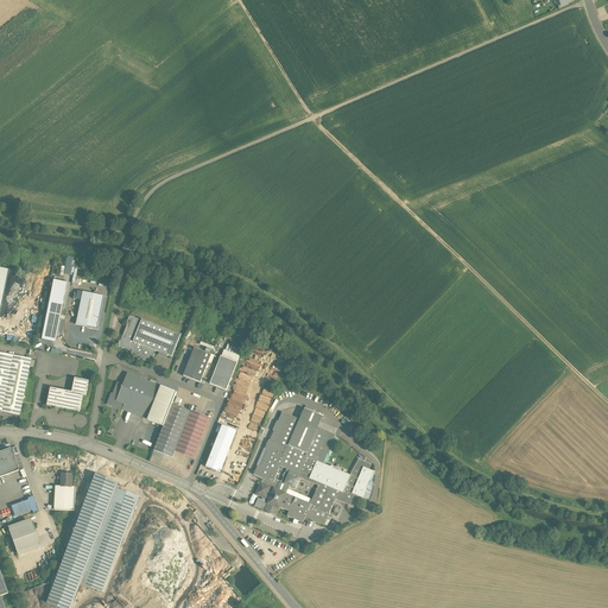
[(67,284),(54,282),(43,340),(56,342),(67,284)]
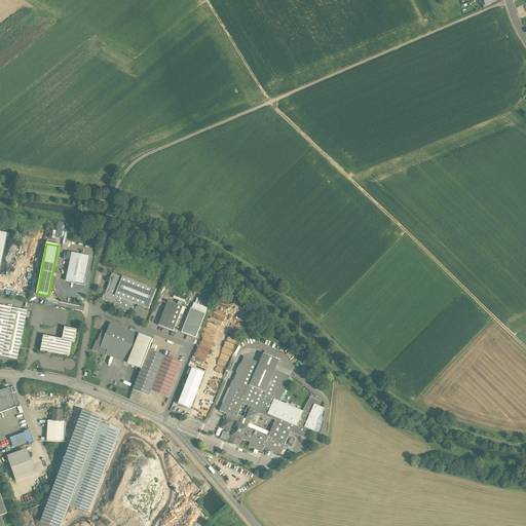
[(84,285),(89,257),(84,256),(81,255),(72,253),(70,260),(66,282),(84,285)]
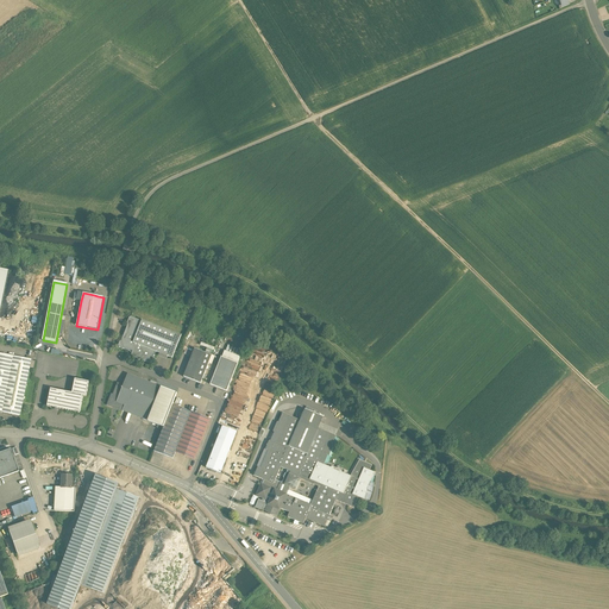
[(127,325),(126,330),(125,331),(124,333),(124,334),(123,338),(123,339),(121,340),(120,340),(119,341),(120,341),(119,345),(118,346),(119,347),(120,347),(123,349),(124,350),(124,349),(129,351),(130,351),(131,350),(132,351),(131,355),(132,357),(136,358),(137,358),(139,359),(140,360),(144,360),(144,362),(145,362),(149,363),(150,364),(151,363),(154,357),(154,356),(155,356),(156,352),(133,343),(142,321),(131,316),(129,318),(129,320),(127,322),(127,325)]
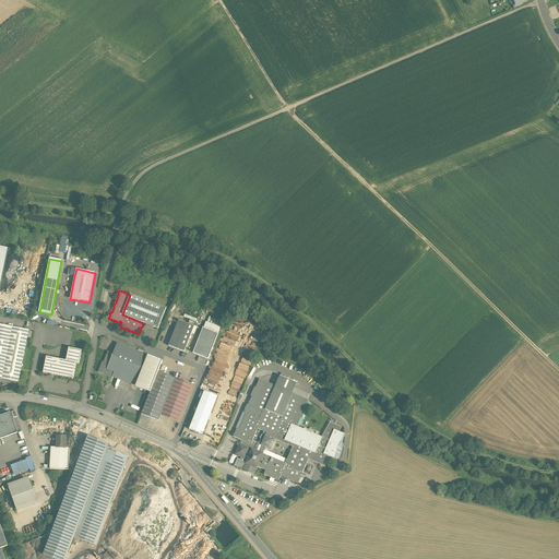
[(166,308),(130,294),(130,295),(122,314),(143,323),(149,324),(152,326),(158,329),(166,308)]
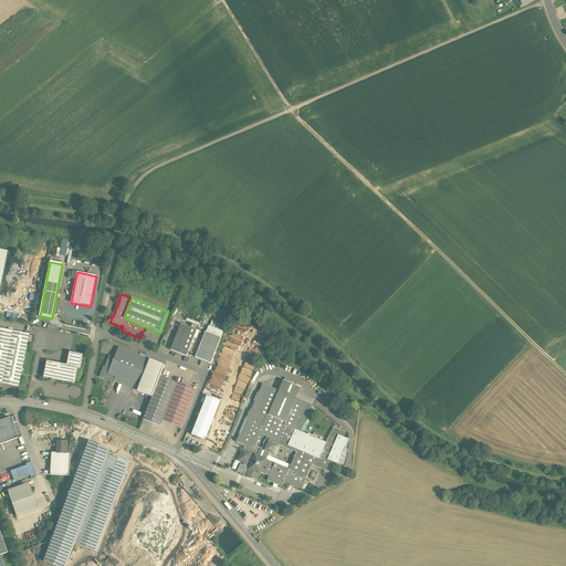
[(181,324),(170,350),(187,357),(197,331),(181,324)]
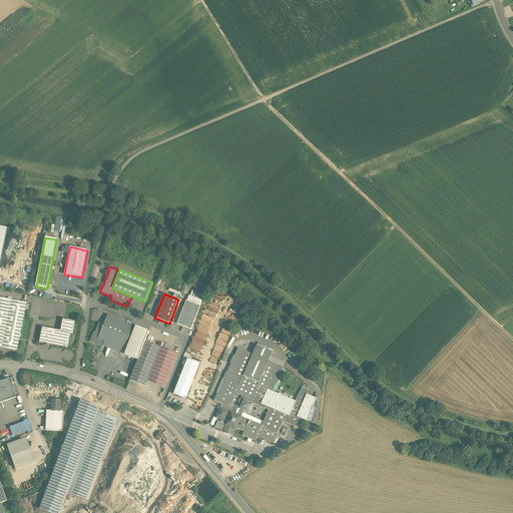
[(11,301),(0,298),(0,347),(1,347),(11,301)]
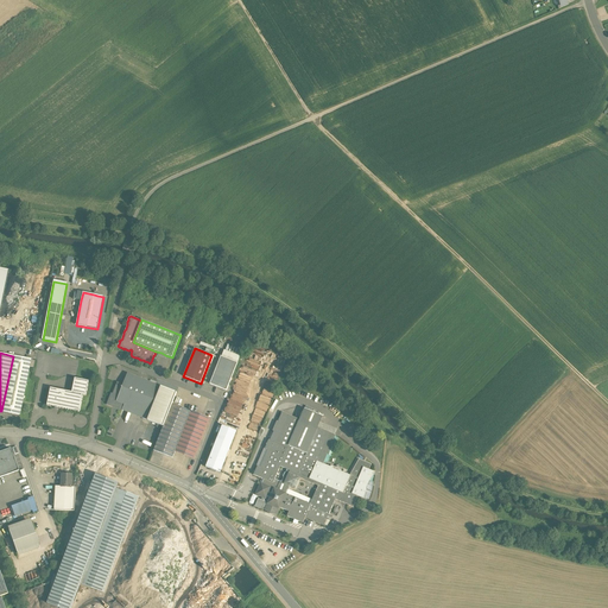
[(31,360),(13,356),(1,411),(19,415),(31,360)]
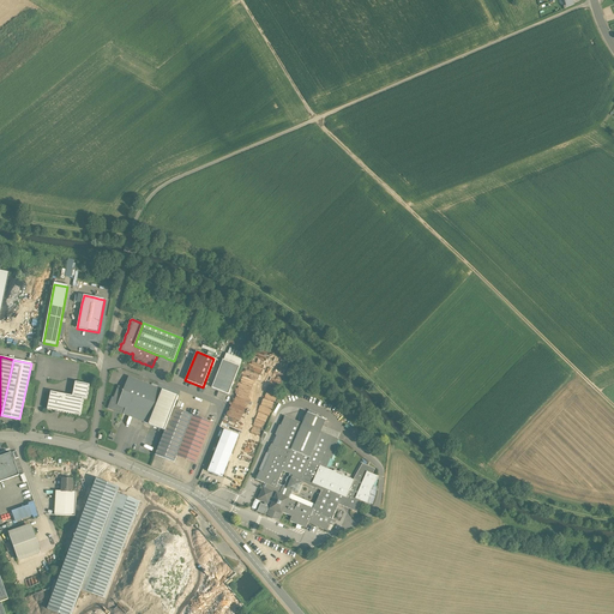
[(223,360),(212,387),(228,395),(240,367),(223,360)]
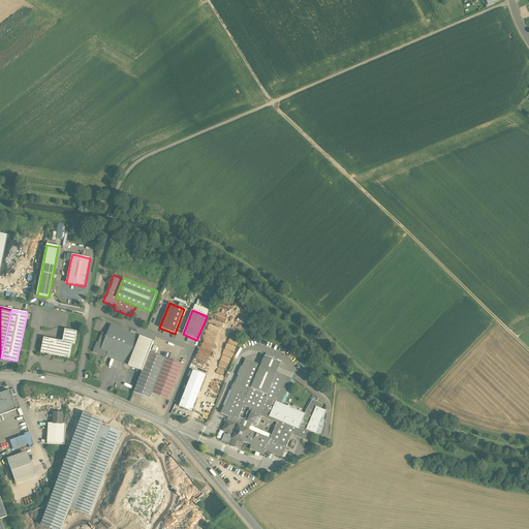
[(106,335),(102,333),(98,343),(97,343),(93,352),(106,358),(109,352),(126,360),(124,364),(128,366),(139,337),(111,324),(106,335)]
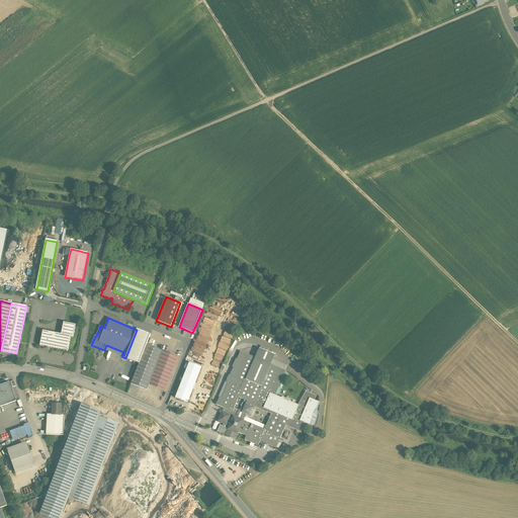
[(76,325),(64,323),(61,335),(71,337),(73,337),(76,325)]
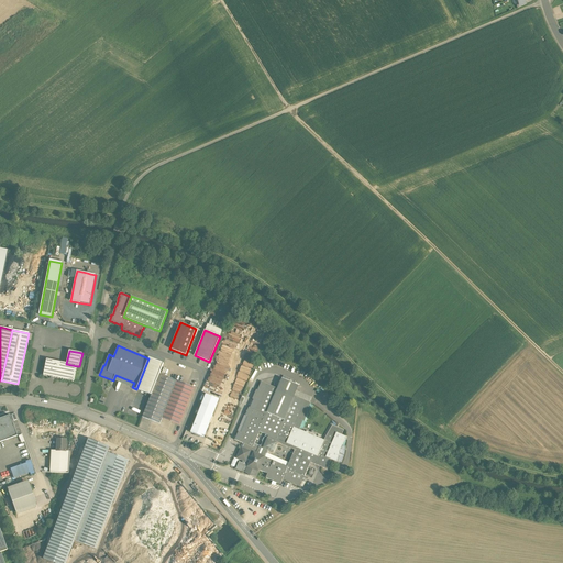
[(148,359),(136,389),(151,395),(159,374),(163,364),(150,357),(148,359)]
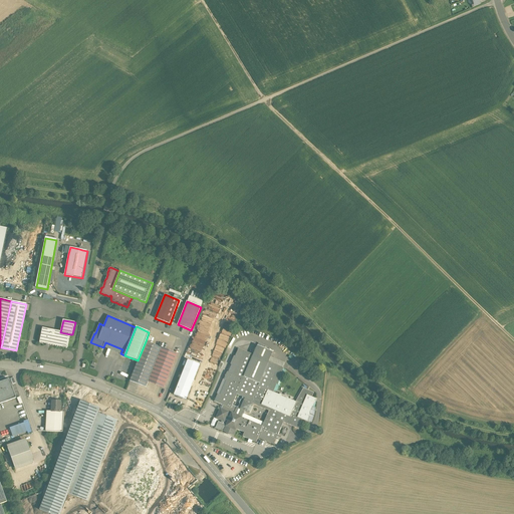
[(60,332),(42,328),(39,342),(45,344),(46,345),(48,346),(50,345),(67,348),(70,334),(60,332)]
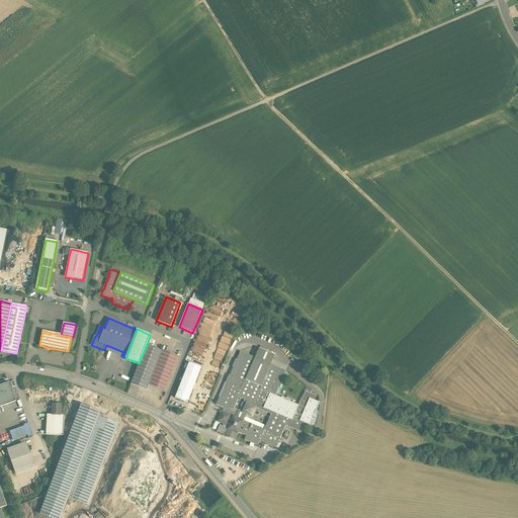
[(163,351),(147,344),(139,363),(131,383),(147,391),(149,384),(163,351)]
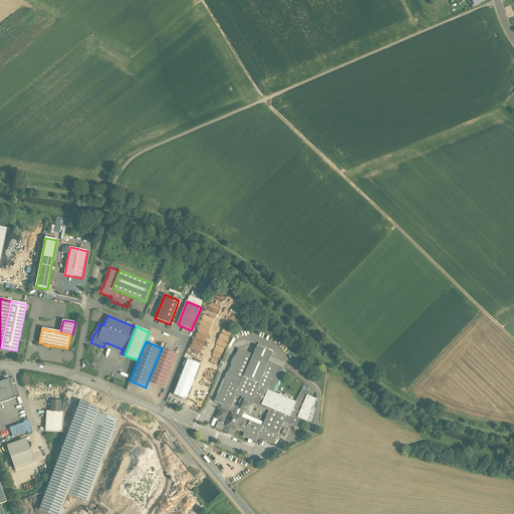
[(281,376),(280,375),(283,367),(268,361),(273,352),(257,345),(253,355),(239,348),(235,356),(234,356),(231,364),(232,364),(228,372),(227,371),(224,379),(226,380),(220,396),(218,395),(214,402),(223,405),(221,409),(220,409),(216,419),(221,421),(227,424),(223,431),(223,432),(227,433),(227,434),(228,435),(229,435),(230,434),(233,436),(236,430),(237,430),(243,433),(244,433),(242,437),(256,443),(258,438),(274,445),(276,440),(277,440),(279,437),(277,436),(283,423),(298,429),(302,420),(307,422),(309,414),(312,407),(313,407),(317,399),(312,397),(314,393),(303,388),(296,402),(288,399),(289,398),(280,394),(280,395),(273,392),(276,384),(277,384),(281,376)]
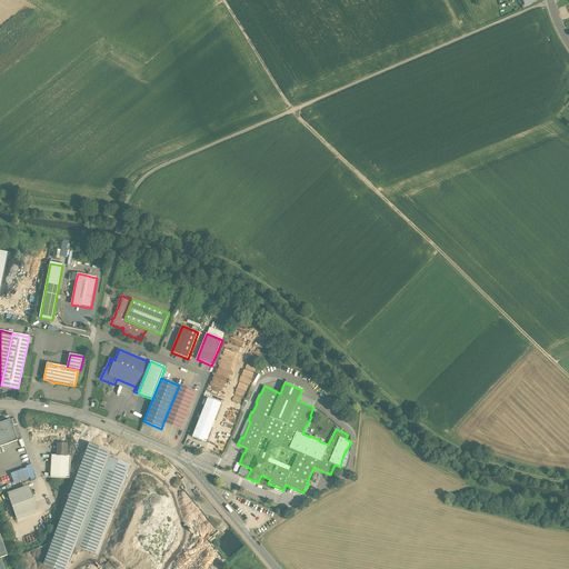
[(196,392),(179,386),(163,422),(181,429),(196,392)]
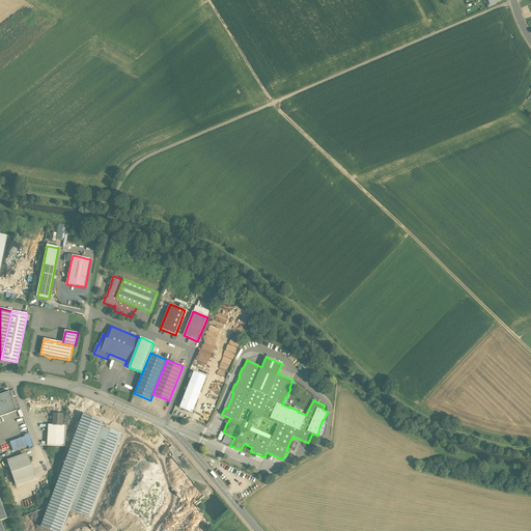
[(194,371),(179,408),(192,413),(206,376),(194,371)]
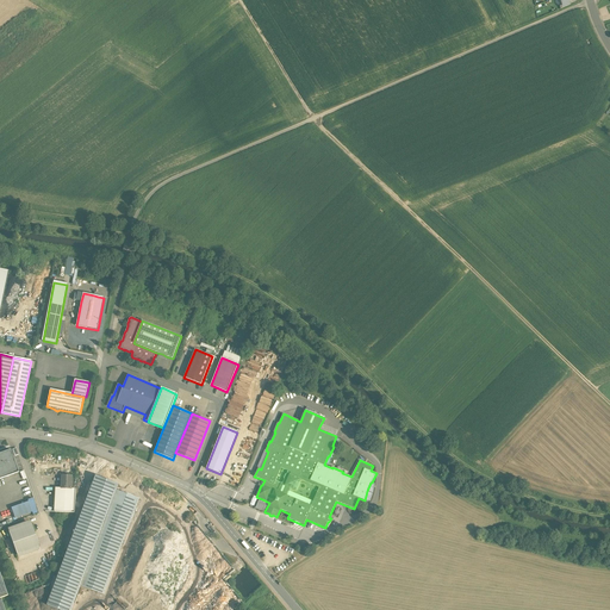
[(10,450),(0,453),(0,478),(18,472),(10,450)]
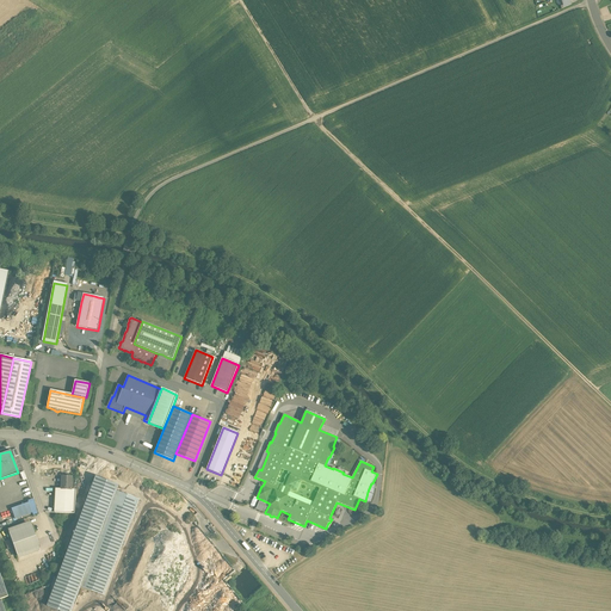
[(72,477),(62,476),(62,489),(72,489),(72,477)]
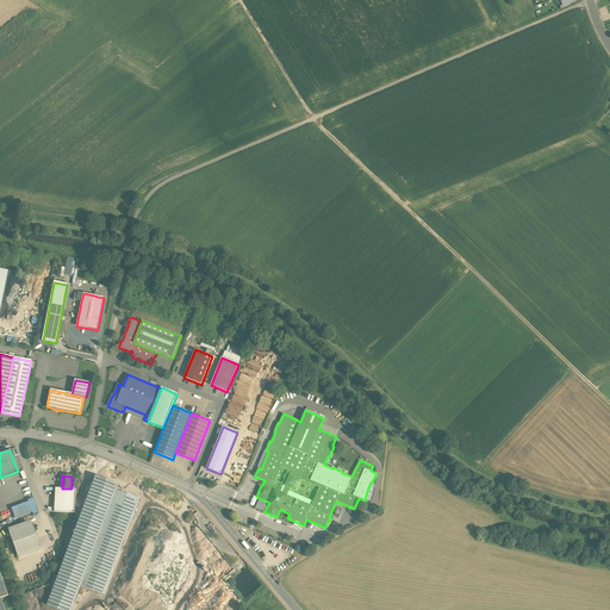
[(118,485),(95,477),(48,605),(58,609),(70,609),(81,586),(117,491),(118,485)]
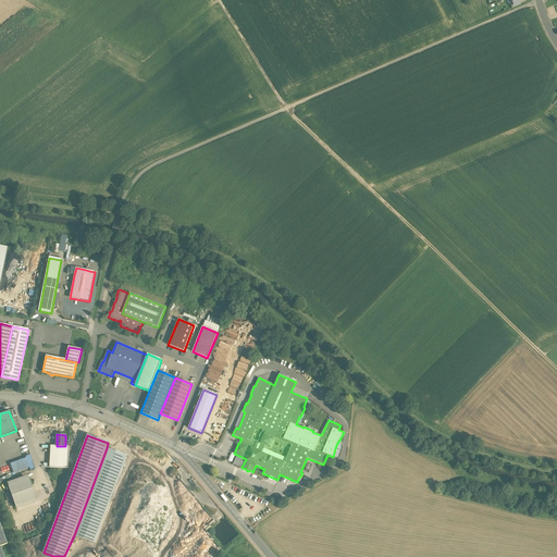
[(57,446),(51,446),(49,468),(69,469),(70,446),(65,446),(57,446)]
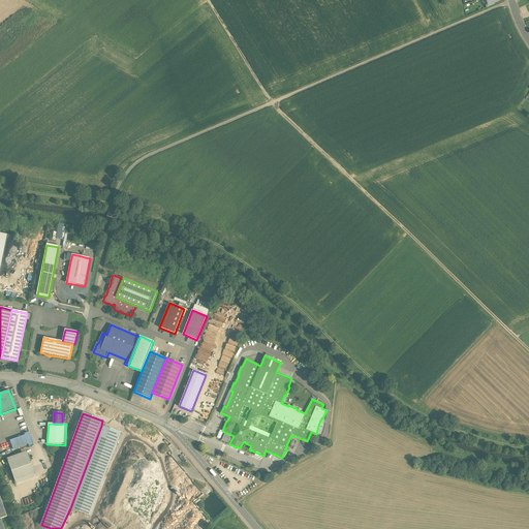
[(101,426),(70,508),(90,516),(115,450),(117,444),(121,433),(101,426)]
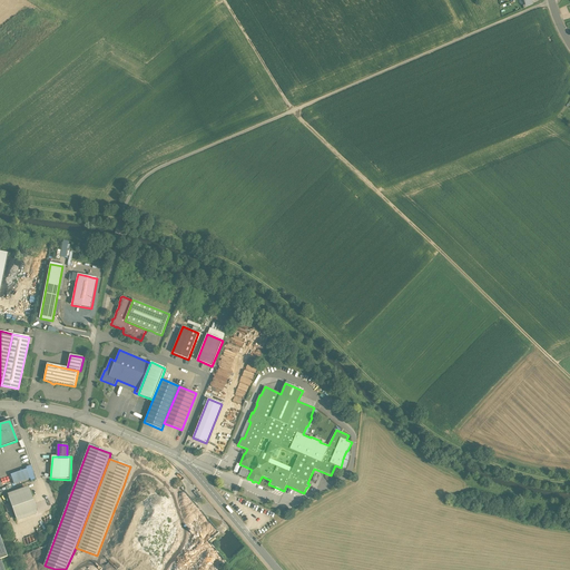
[(245,469),(242,468),(242,469),(239,474),(244,477),(246,478),(247,478),(252,470),(245,467),(245,469)]
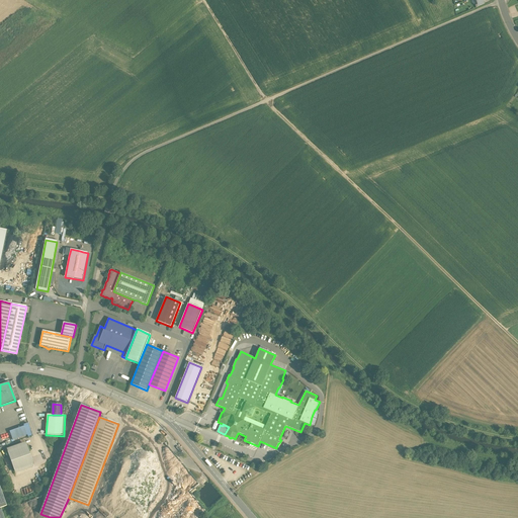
[(24,426),(14,430),(17,438),(27,435),(24,426)]
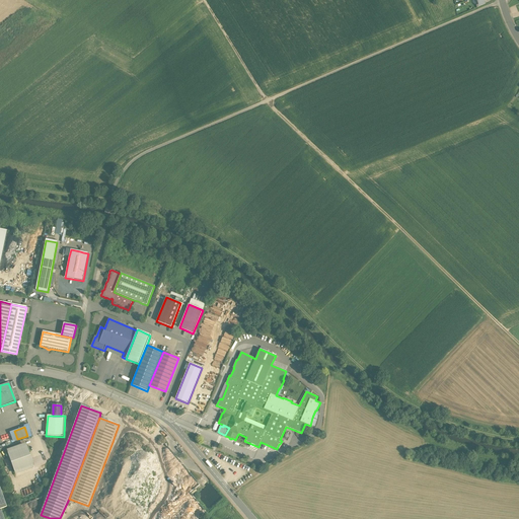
[(14,431),(9,432),(12,441),(17,439),(14,431)]
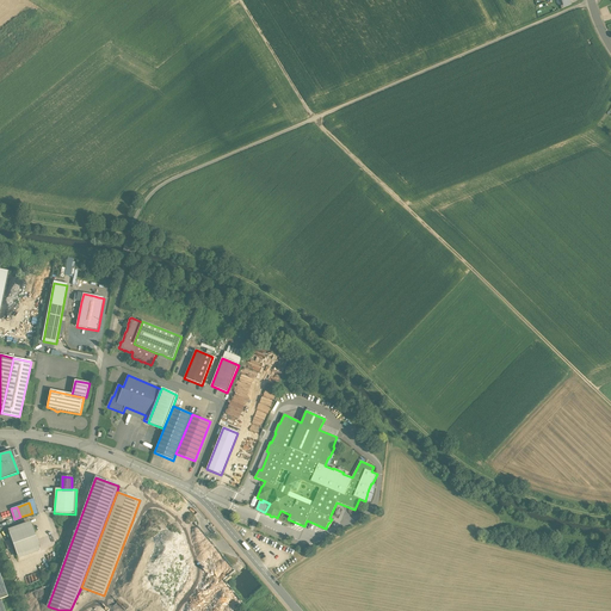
[(31,525),(8,532),(17,555),(38,548),(31,525)]
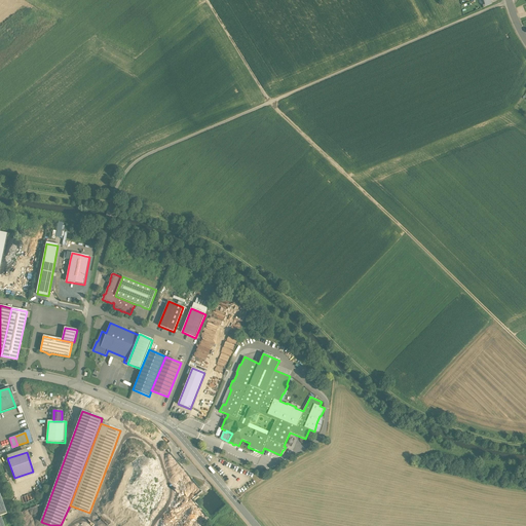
[(202,525),(211,520),(192,499),(201,491),(190,478),(188,478),(190,481),(186,484),(186,485),(185,484),(185,486),(179,491),(177,494),(176,503),(180,503),(184,509),(192,509),(192,515),(190,516),(193,519),(191,520),(191,523),(193,525),(196,523),(195,525),(202,525)]
